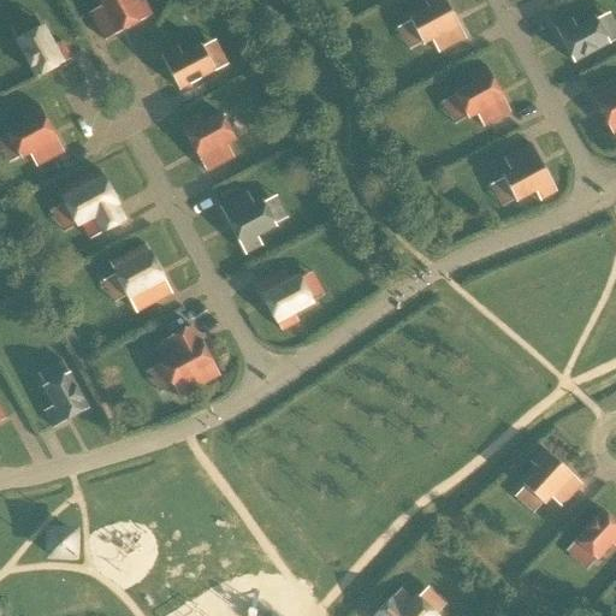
[(104,41),(152,16),(143,0),(140,0),(134,4),(131,0),(96,0),(101,7),(89,15),(104,41)]
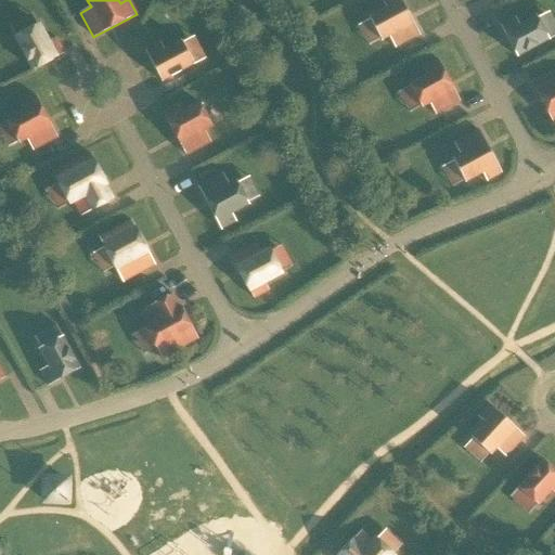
[(418,36),(400,0),(382,0),(386,9),(370,17),(383,42),(389,38),(395,49),(418,36)]
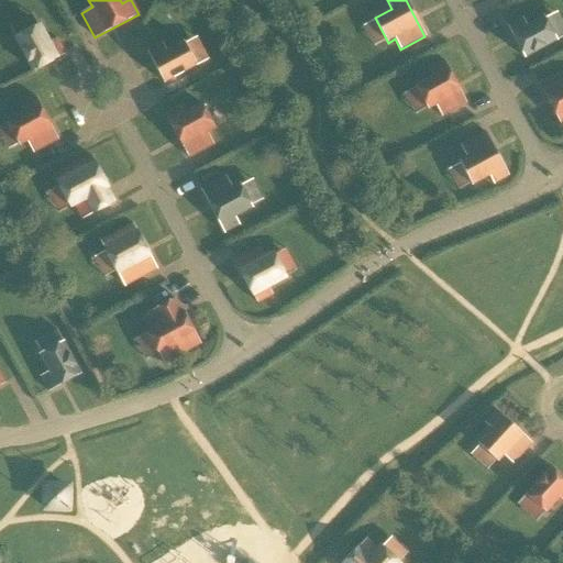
[(507,26),(523,59),(556,43),(544,18),(527,26),(522,19),(507,26)]
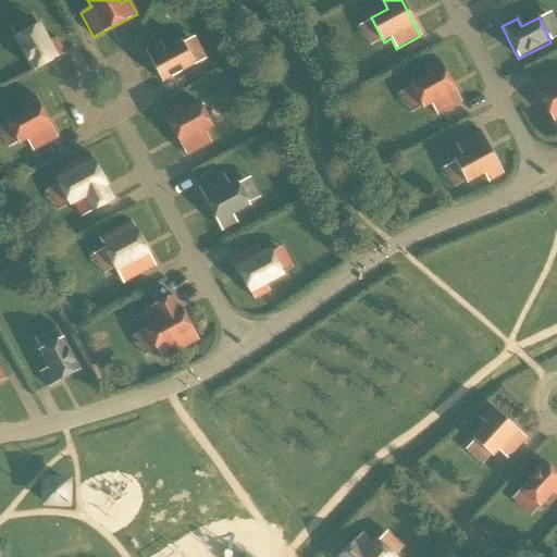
[(15,38),(33,71),(64,54),(56,38),(49,42),(40,25),(15,38)]
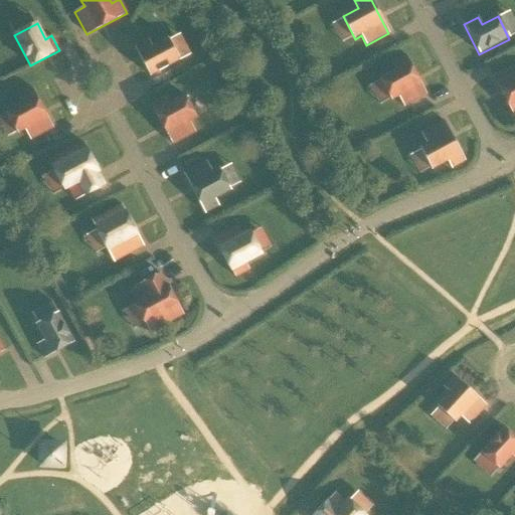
[(151,76),(180,61),(168,38),(152,47),(148,40),(135,47),(151,76)]
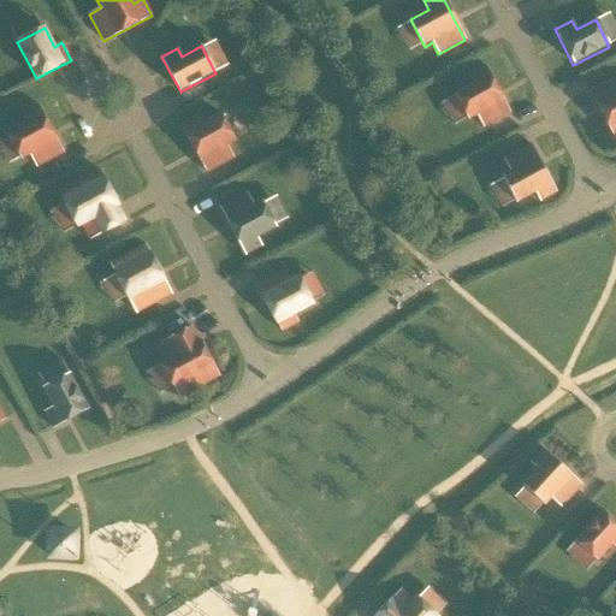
[(510,114),(486,66),(469,75),(474,83),(454,94),(468,122),(478,116),(484,128),(510,114)]
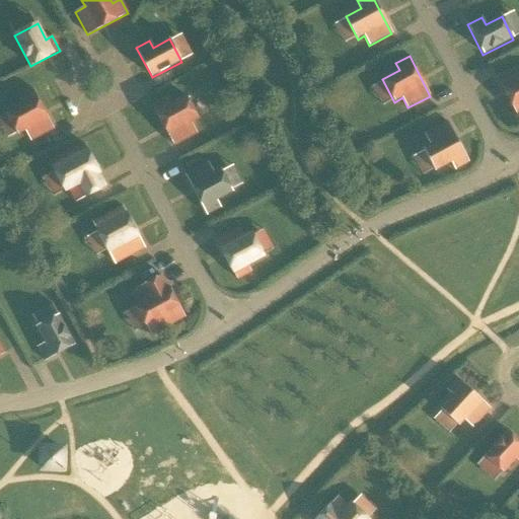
[(518,66),(498,77),(518,118),(518,66)]
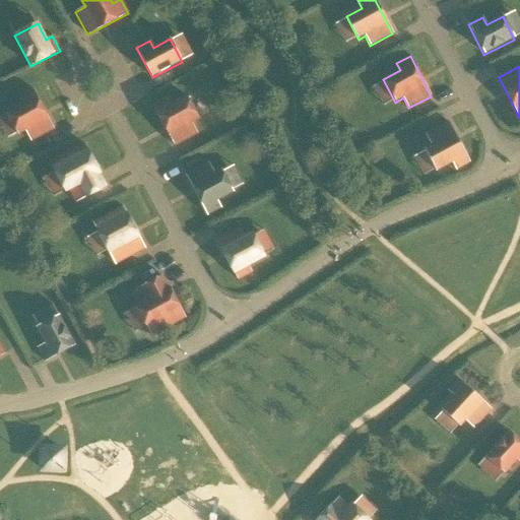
[(54,130),(33,89),(18,96),(22,105),(6,113),(18,136),(26,132),(31,141),(54,130)]
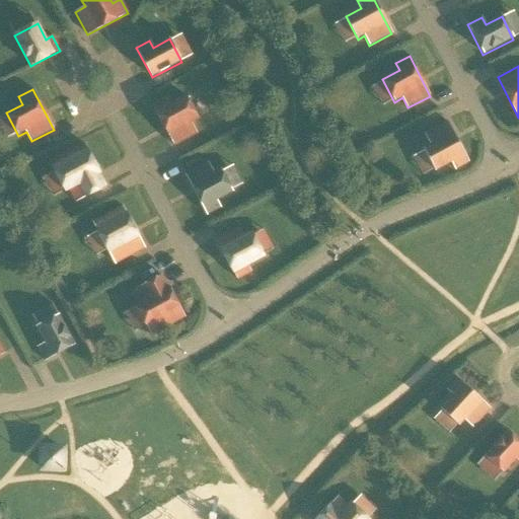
[(153,105),(174,146),(198,134),(192,123),(199,119),(187,95),(170,104),(167,97),(153,105)]
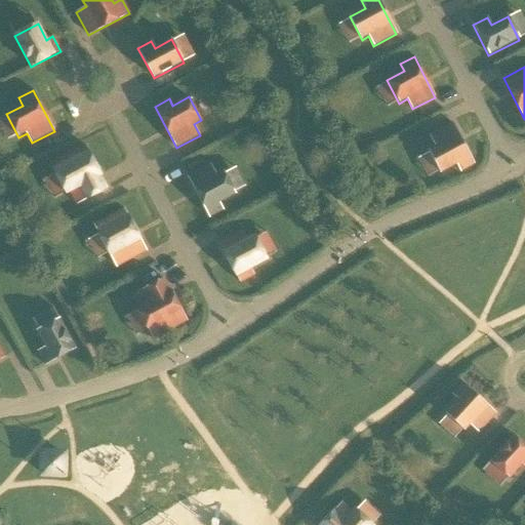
[(474,164),(452,124),(430,136),(435,147),(429,150),(441,173),(457,165),(460,171),(474,164)]
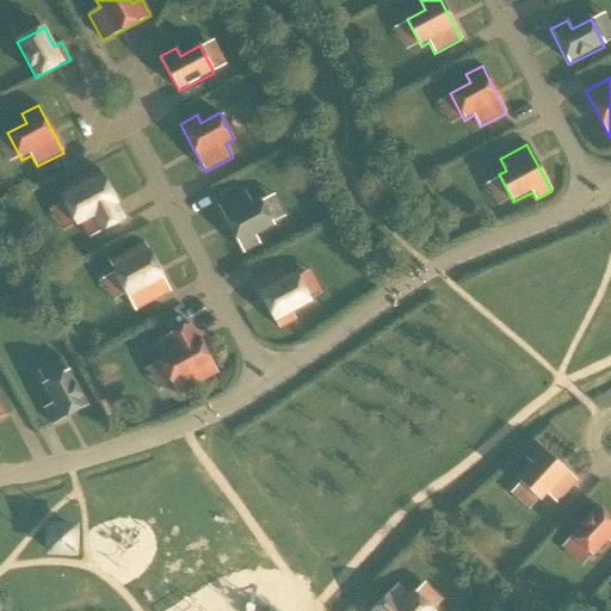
[(98,170),(59,190),(78,226),(81,224),(90,240),(125,221),(98,170)]
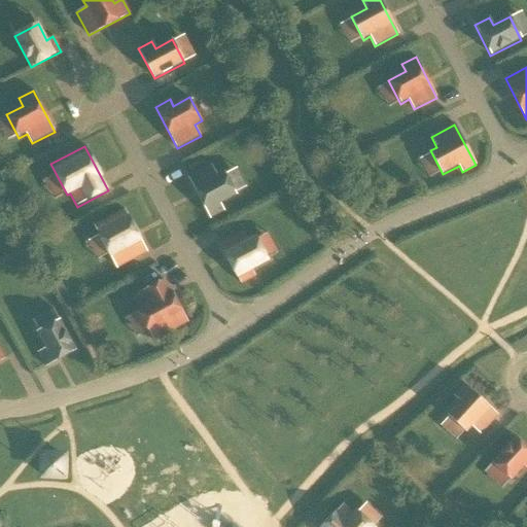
[(188,178),(209,217),(224,209),(220,203),(237,195),(224,172),(217,175),(212,165),(188,178)]
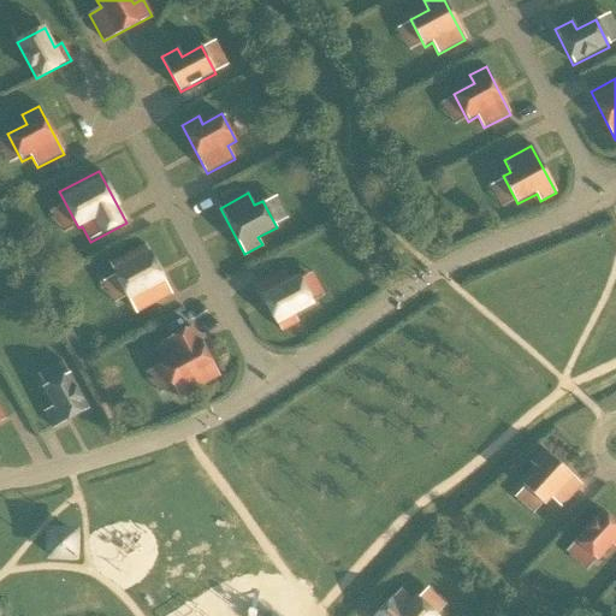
[(172,296),(146,246),(110,265),(136,315),(172,296)]
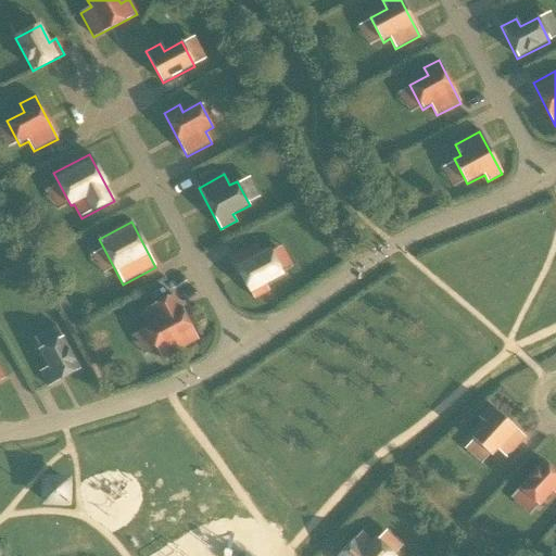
[(231,256),(254,299),(268,291),(265,283),(282,275),(270,251),(262,255),(255,244),(231,256)]
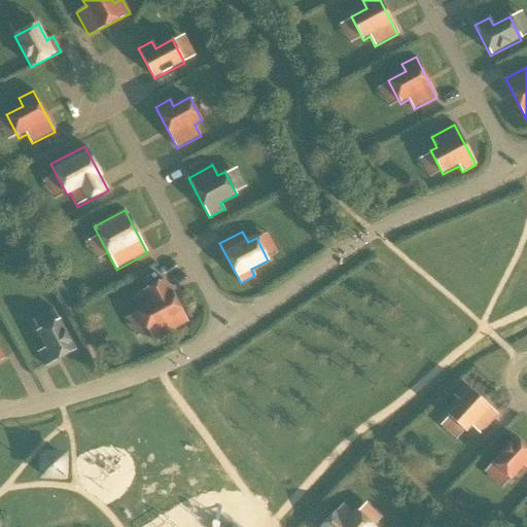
[(187,323),(165,281),(135,297),(141,309),(138,311),(153,341),(187,323)]
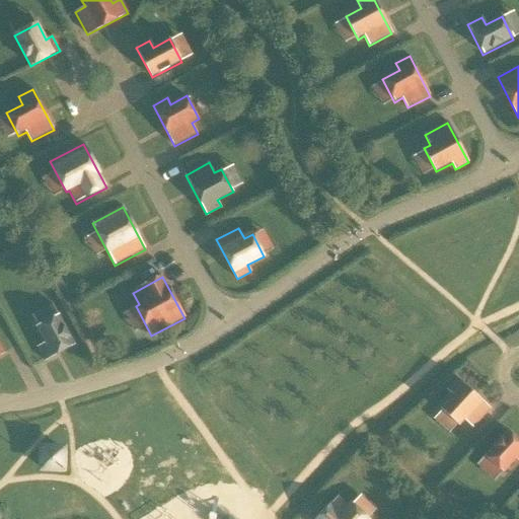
[(75,347),(59,315),(35,327),(45,345),(38,348),(46,362),(75,347)]
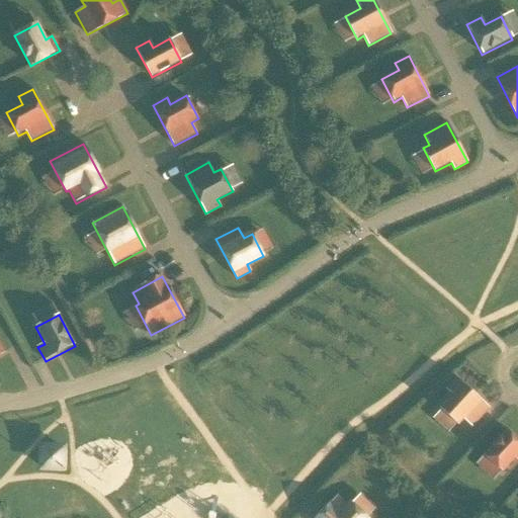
[(490,410),(456,377),(446,389),(452,395),(439,408),(458,426),(463,420),(472,428),(490,410)]
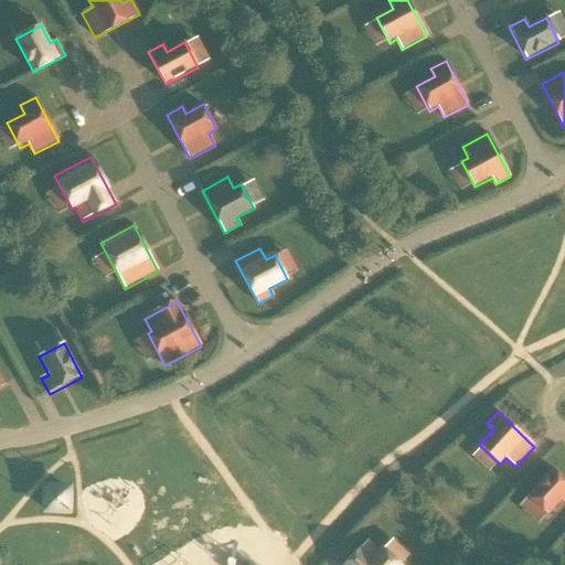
[(564,479),(553,468),(526,497),(545,514),(548,516),(563,501),(564,503),(564,479)]
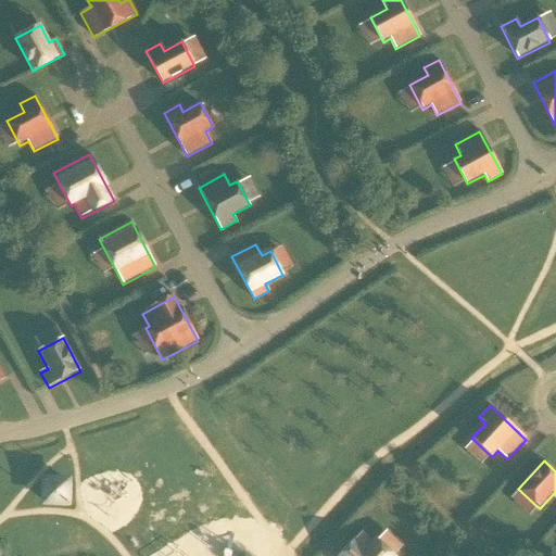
[(338,555),(395,555),(376,539),(374,541),(362,530),(338,555)]
